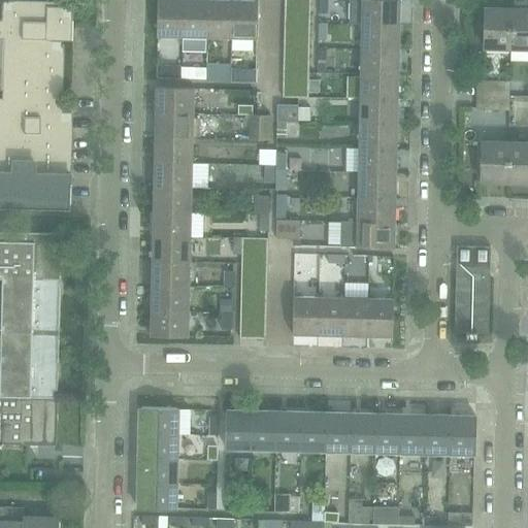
[(0,20),(0,62),(5,63),(4,100),(0,99),(0,207),(70,209),(71,173),(68,173),(70,114),(62,113),(63,96),(61,95),(62,46),(64,46),(64,44),(62,44),(62,40),(71,40),(72,26),(72,6),(46,6),(45,9),(28,9),(28,3),(3,2),(3,0),(2,0),(1,0),(1,20),(0,20)]
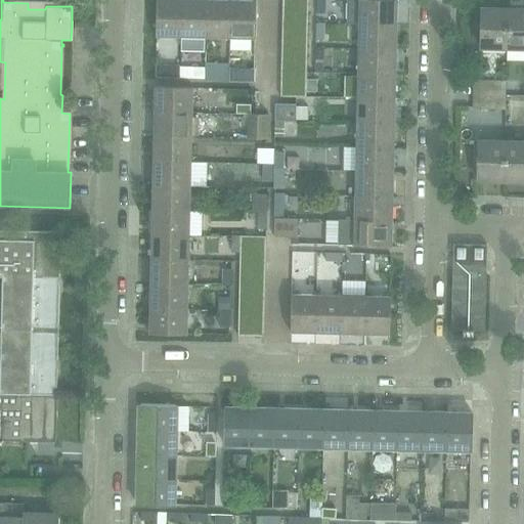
[(156,0),(156,36),(180,37),(181,0),(156,0)]
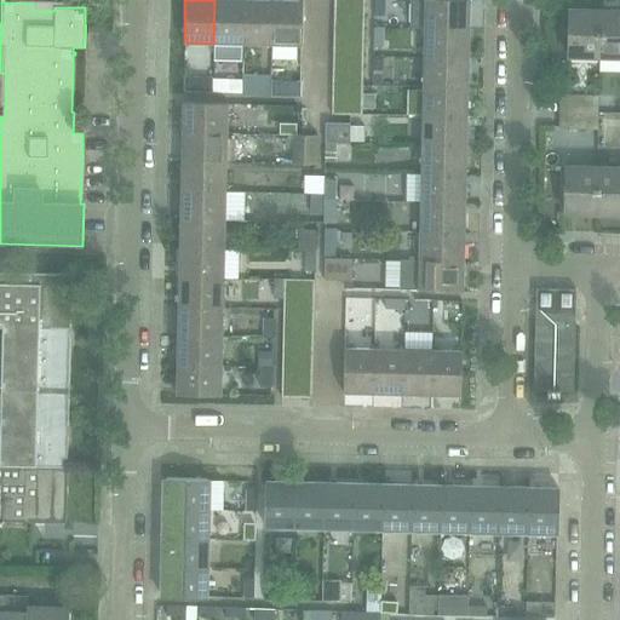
[(214,0),(213,44),(244,45),(244,0),(214,0)]
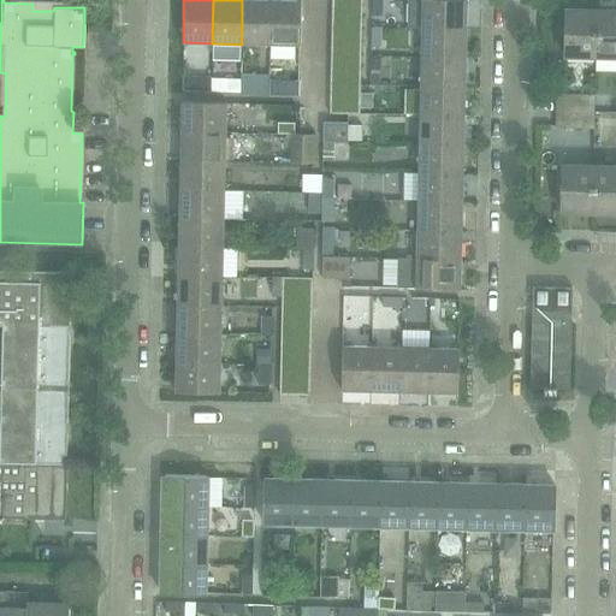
[(242,0),(242,45),(271,45),(272,0),(242,0)]
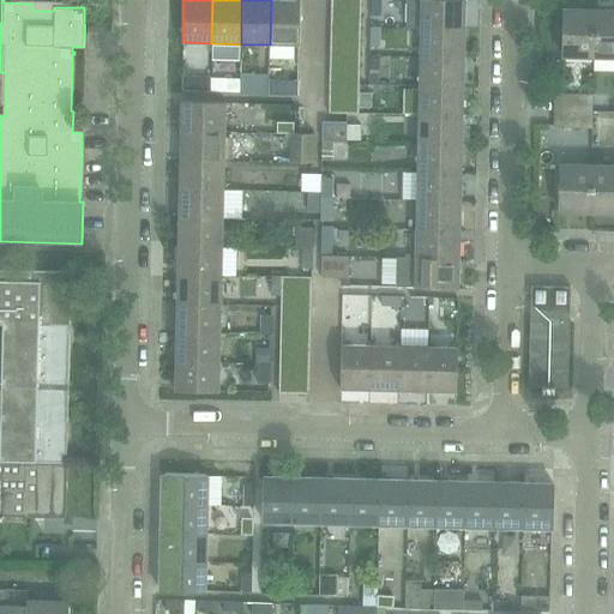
[(286,0),(271,0),(270,44),(299,46),(300,0),(286,0)]
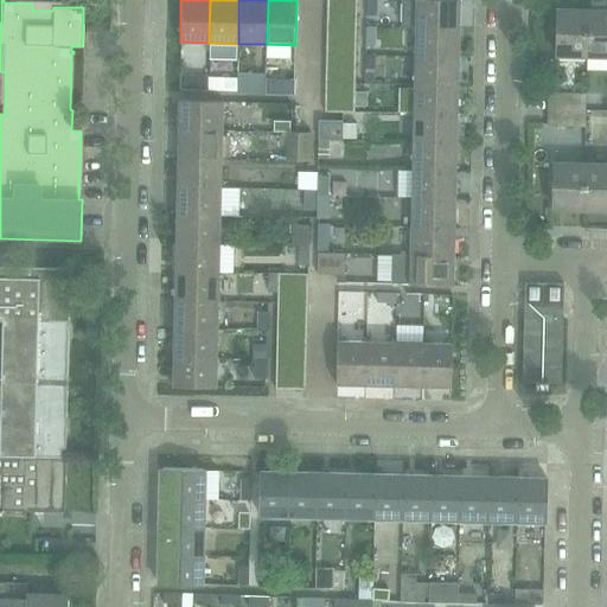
[(326,0),(326,12),(356,12),(356,0),(326,0)]
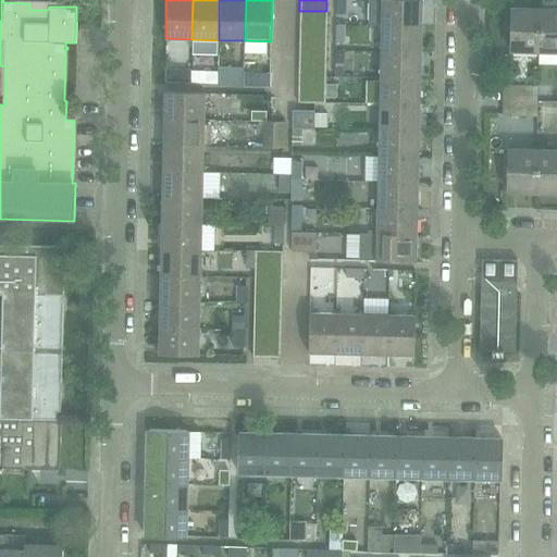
[(381,0),(381,25),(421,26),(421,0),(381,0)]
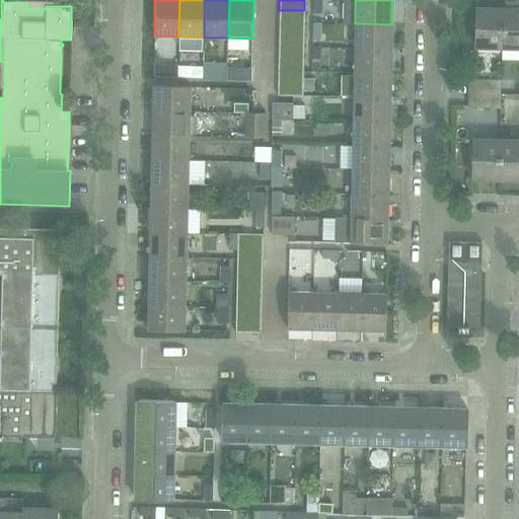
[(475,47),(502,48),(503,10),(476,9),(475,47)]
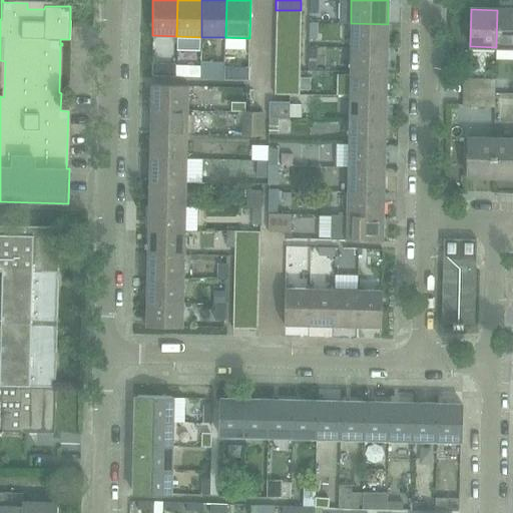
[(276,10),(276,22),(301,22),(301,10),(276,10)]
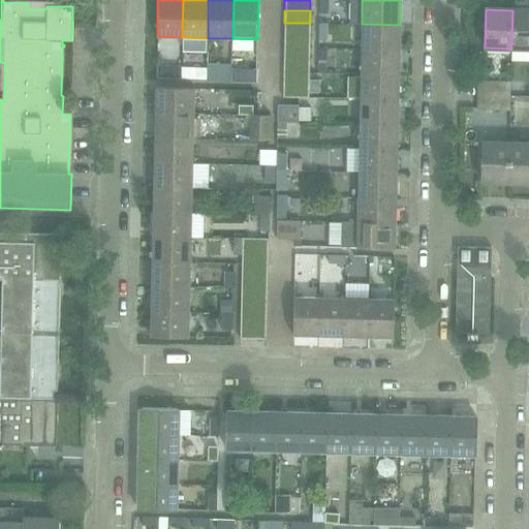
[(528,10),(512,10),(511,49),(528,49),(528,10)]
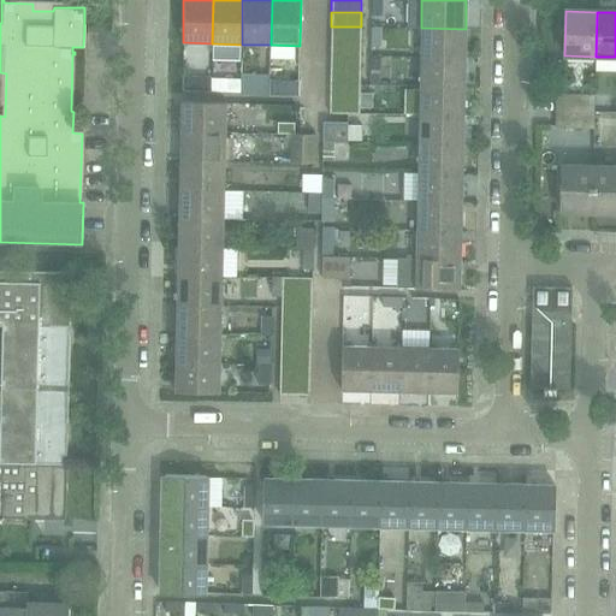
[(331,27),(331,41),(361,41),(361,27),(331,27)]
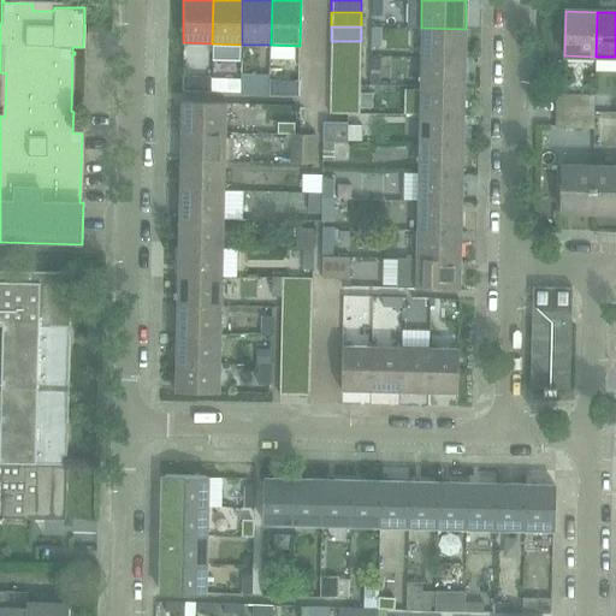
[(371,47),(381,47),(381,28),(371,28),(371,47)]
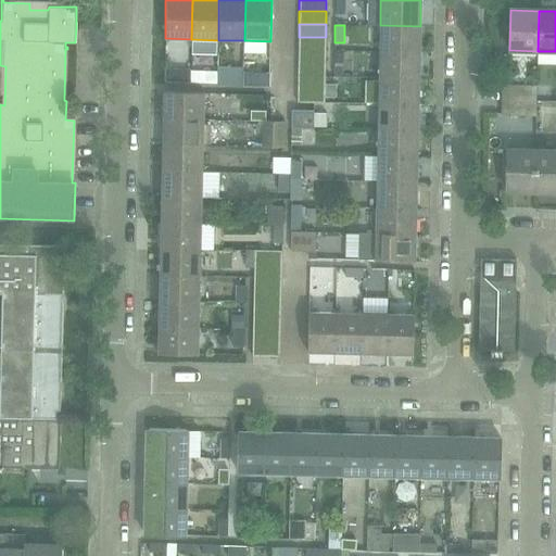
[(380,25),(379,51),(420,52),(420,26),(380,25)]
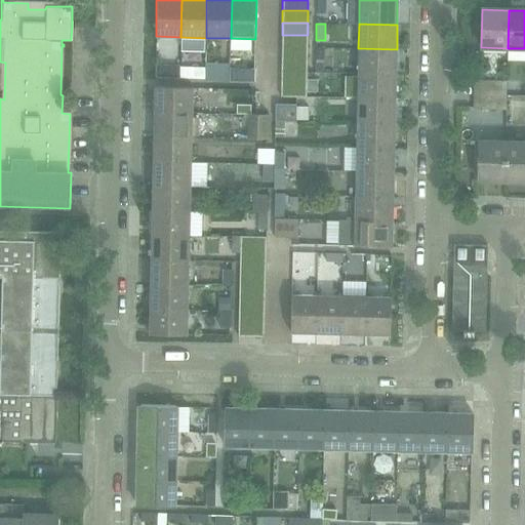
[(282,35),(282,47),(308,47),(308,35),(282,35)]
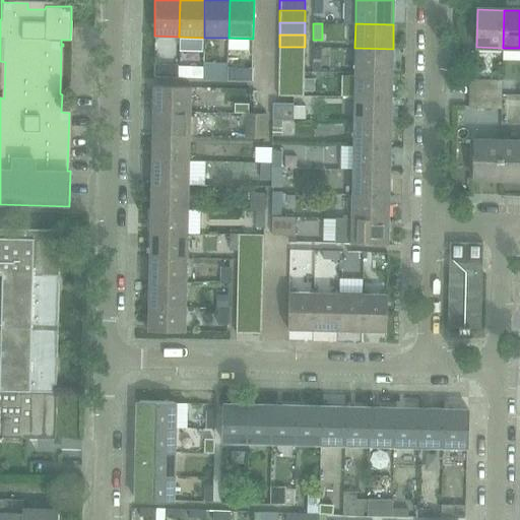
[(279,47),(278,59),(304,59),(305,47),(279,47)]
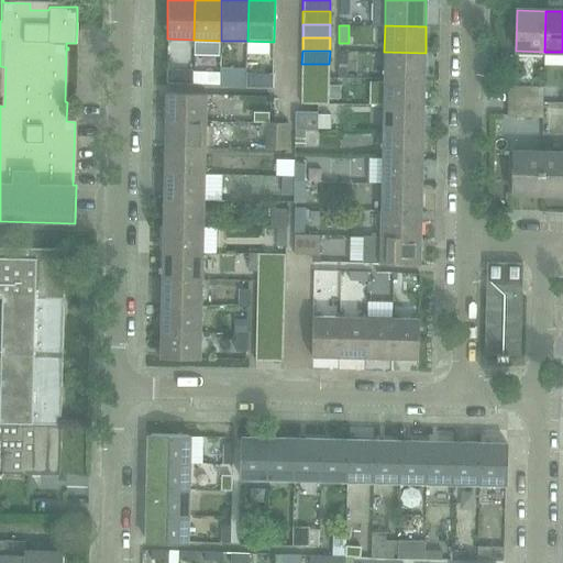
[(339,69),(348,69),(348,52),(339,52),(339,69)]
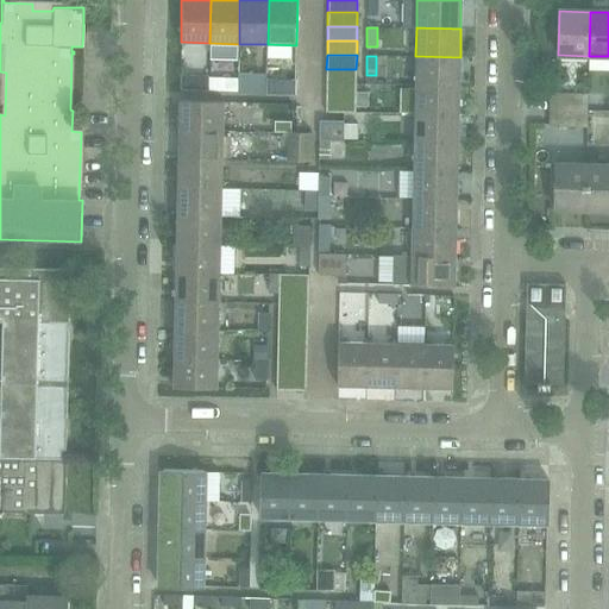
[(415,56),(415,85),(459,86),(460,57),(415,56)]
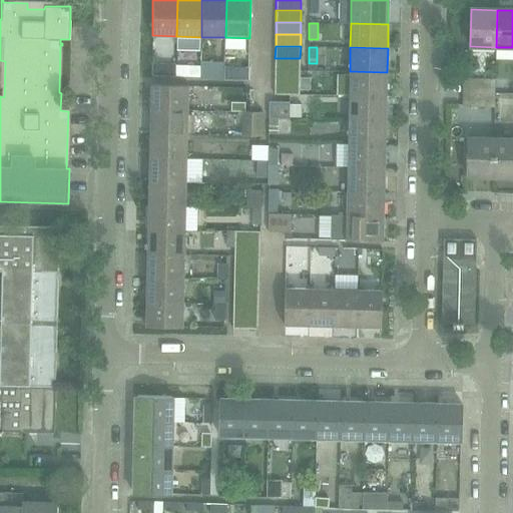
[(275,58),(275,70),(300,70),(300,58),(275,58)]
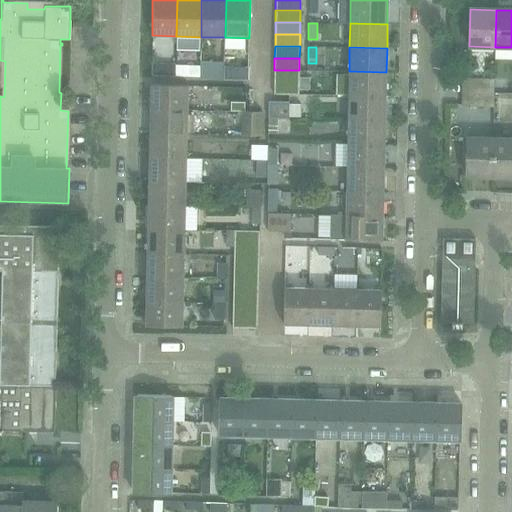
[(224,67),(224,79),(247,79),(247,67),(224,67)]
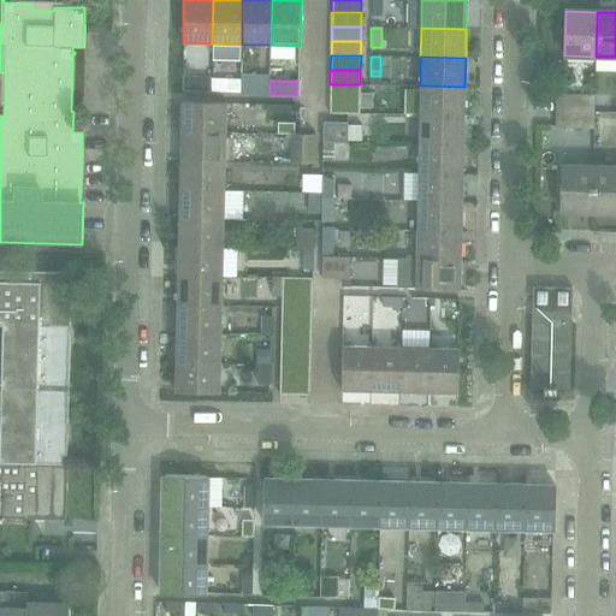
[(241,82),(241,83),(241,93),(241,94),(261,94),(261,83),(241,82)]
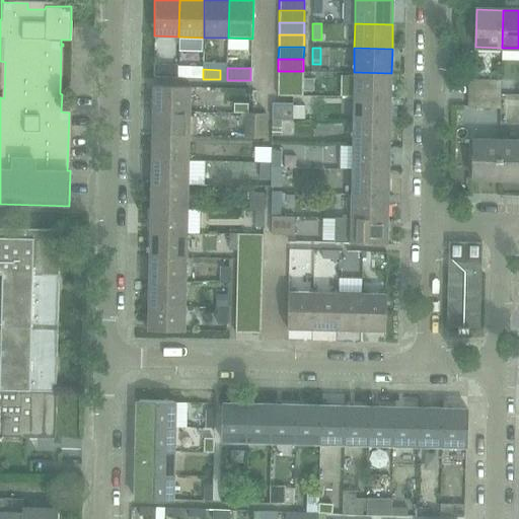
[(191,78),(203,78),(203,70),(191,70),(191,78)]
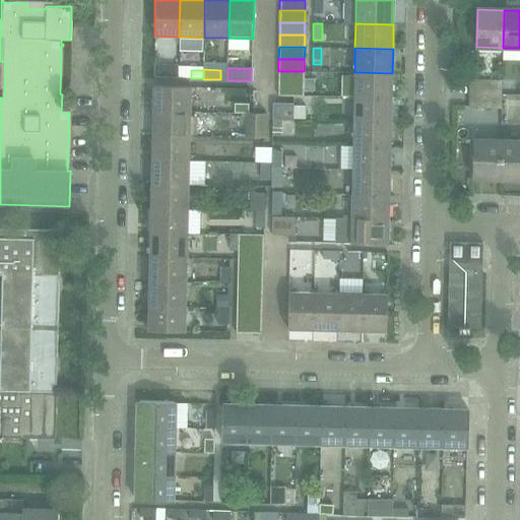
[(278,71),(278,83),(304,83),(304,77),(304,71),(278,71)]
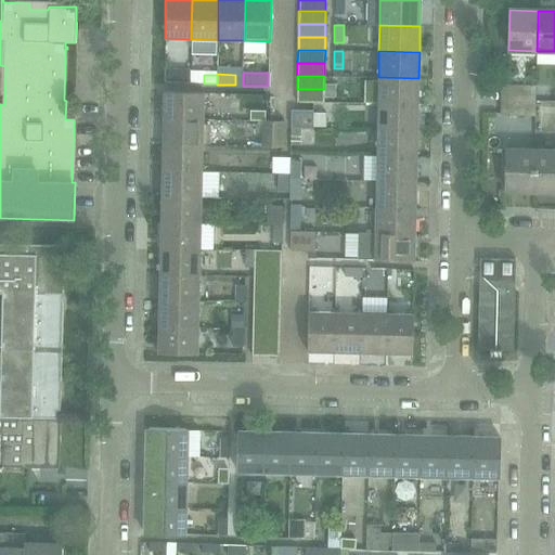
[(378,77),(377,103),(418,104),(418,78),(378,77)]
